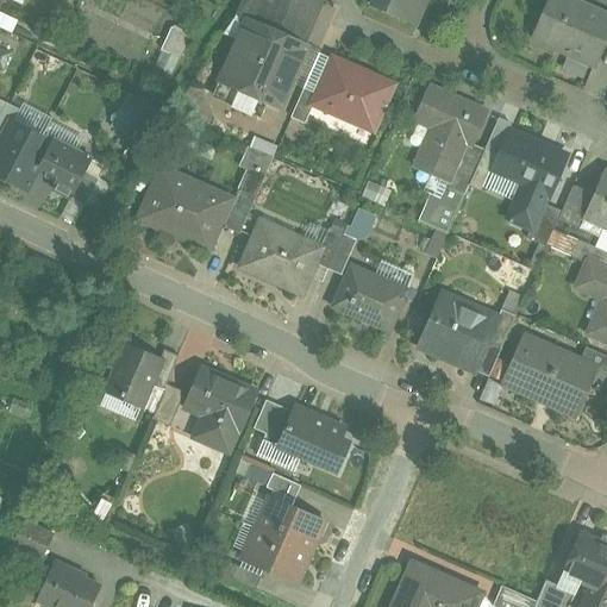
[(239,0),(235,13),(245,18),(277,32),(289,6),(275,0),(239,0)]
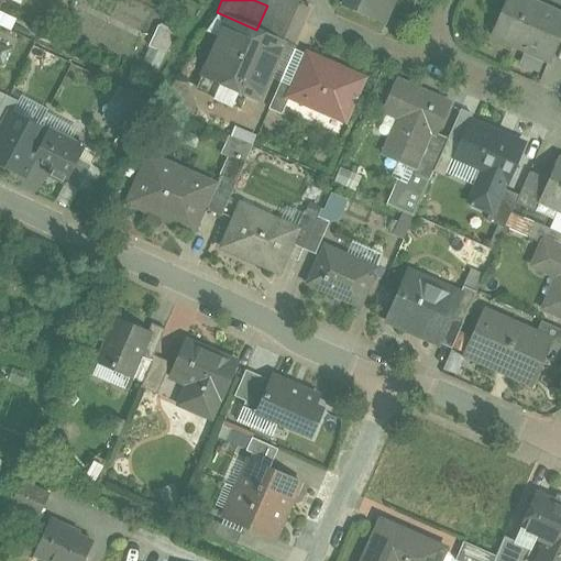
[(272,0),(270,7),(267,6),(256,30),(282,41),(299,0),(272,0)]
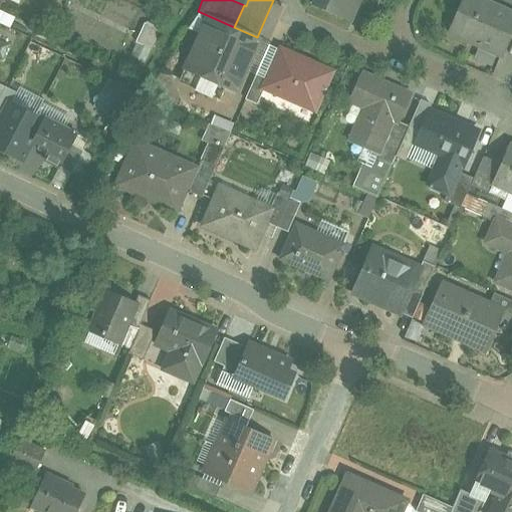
[(311,0),(311,2),(348,18),(356,0),(311,0)]
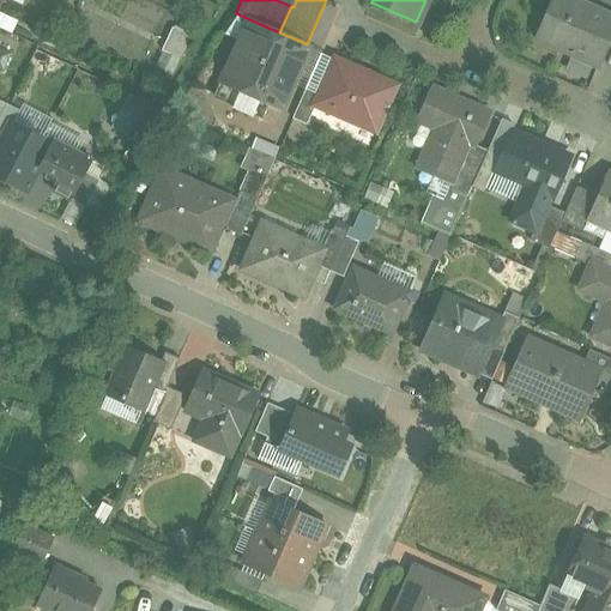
[(610,14),(575,0),(551,0),(537,36),(598,62),(610,32),(610,31),(610,14)]
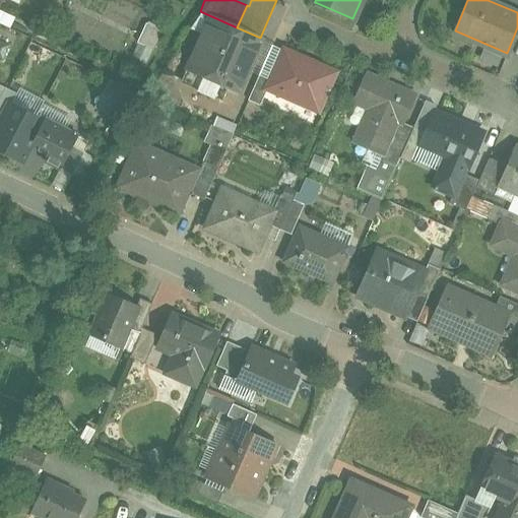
[(237,27),(209,15),(190,58),(186,67),(208,76),(207,76),(215,79),(227,85),(238,89),(261,38),(260,38),(237,27)]
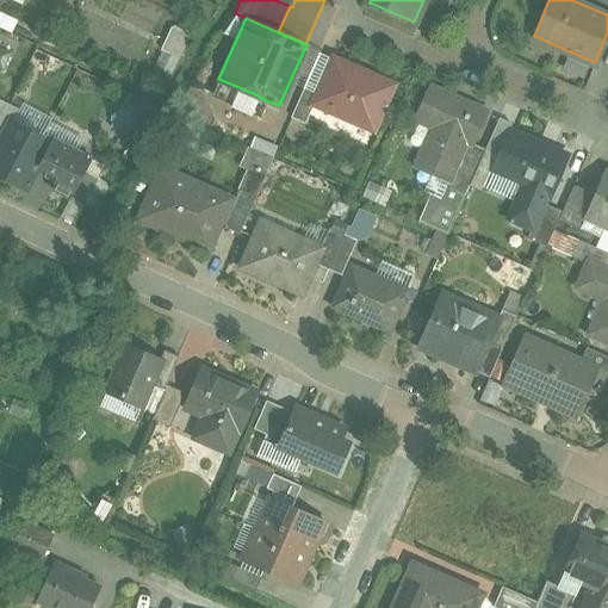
[(167,72),(185,31),(165,23),(147,63),(167,72)]
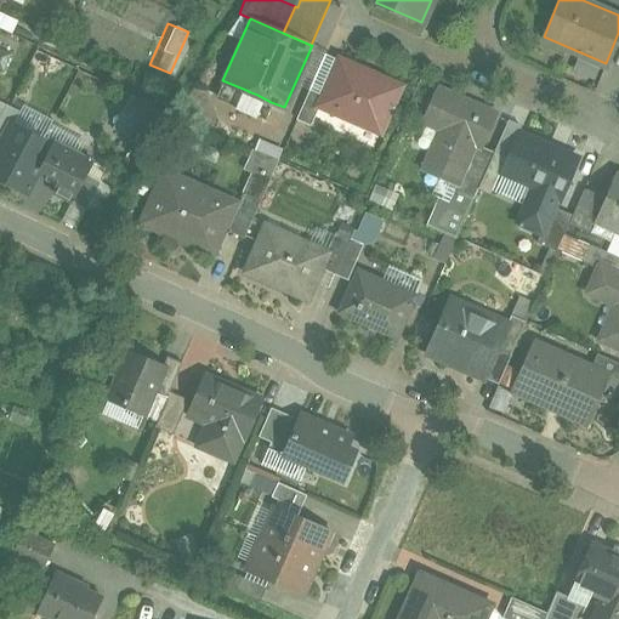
[(379,77),(339,58),(325,89),(318,104),(319,104),(380,131),(401,84),(380,75),(379,77)]
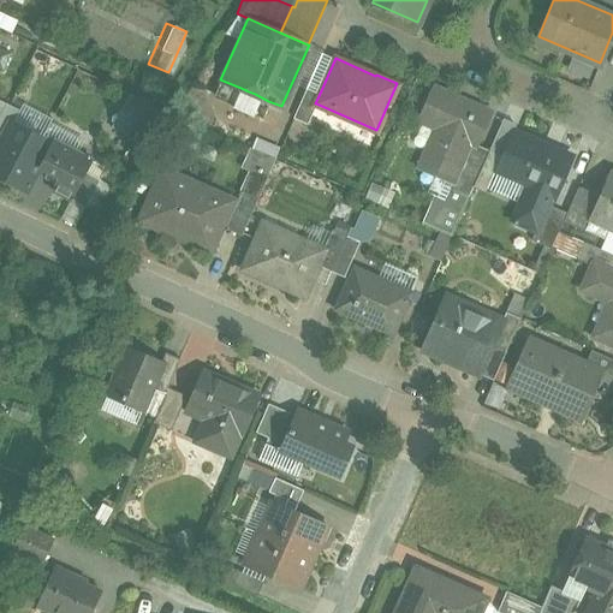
[(309,82),(293,117),(308,123),(316,103),(315,103),(322,88),(309,82)]
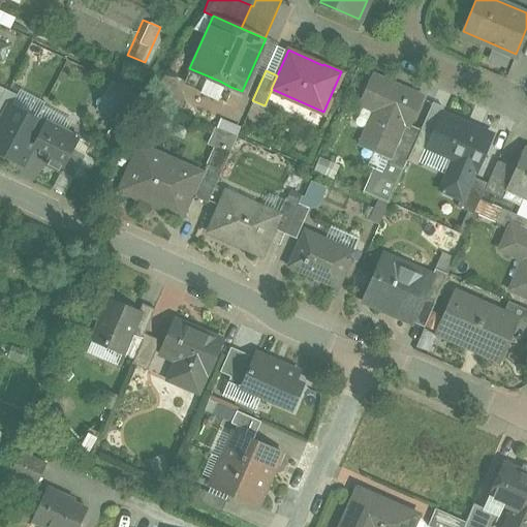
[(421,94),(372,73),(360,102),(374,109),(360,142),(390,154),(395,144),(404,121),(408,122),(421,94)]
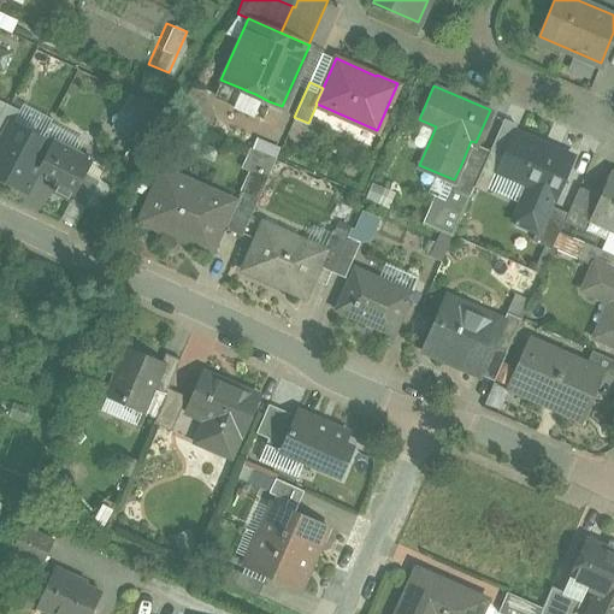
[(269,101),(255,94),(248,110),(263,116),(269,101)]
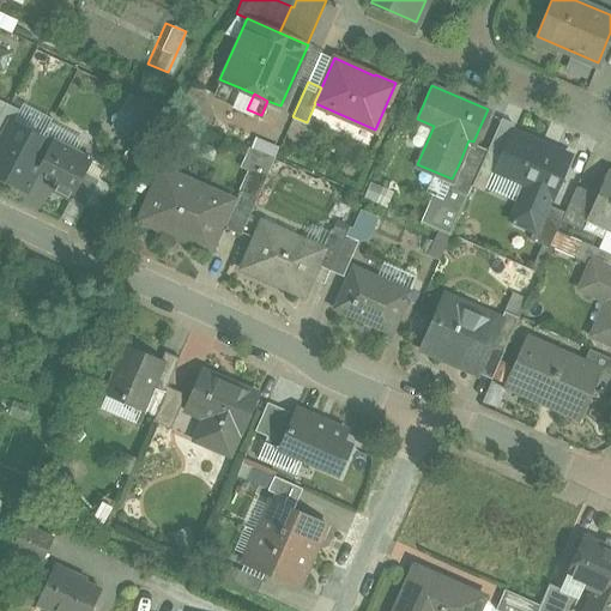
[(22,108),(7,102),(0,115),(0,138),(11,119),(14,120),(22,108)]
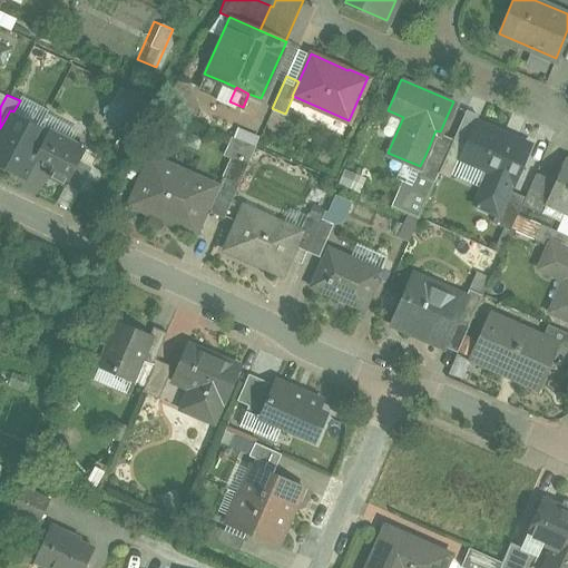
[(0,128),(0,169),(21,182),(37,154),(39,148),(38,147),(29,143),(15,136),(25,117),(13,111),(10,110),(0,128)]
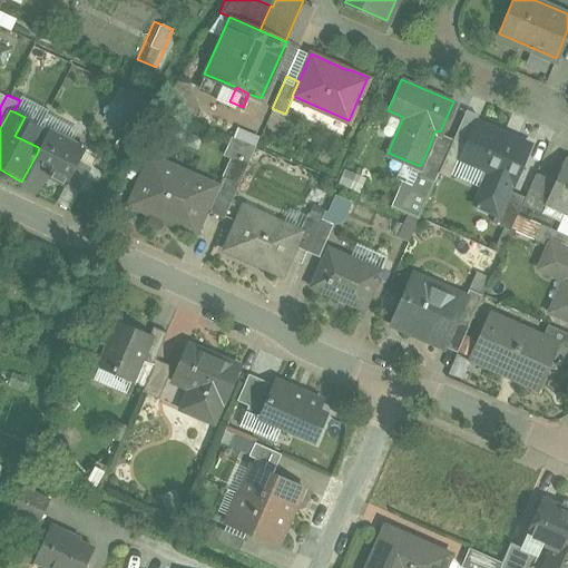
[(530,145),(476,120),(459,159),(488,172),(475,203),(496,212),(497,213),(507,188),(510,182),(513,183),(530,145)]
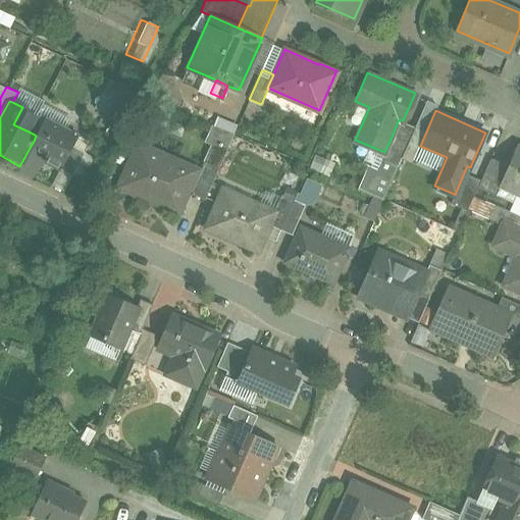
[(44,117),(36,113),(27,131),(35,135),(44,117)]
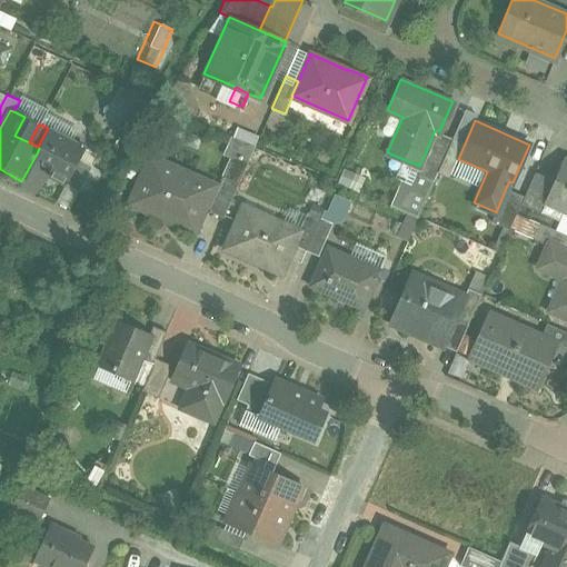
[(85,147),(48,128),(38,147),(39,148),(37,153),(53,162),(48,173),(66,183),(79,158),(85,147)]
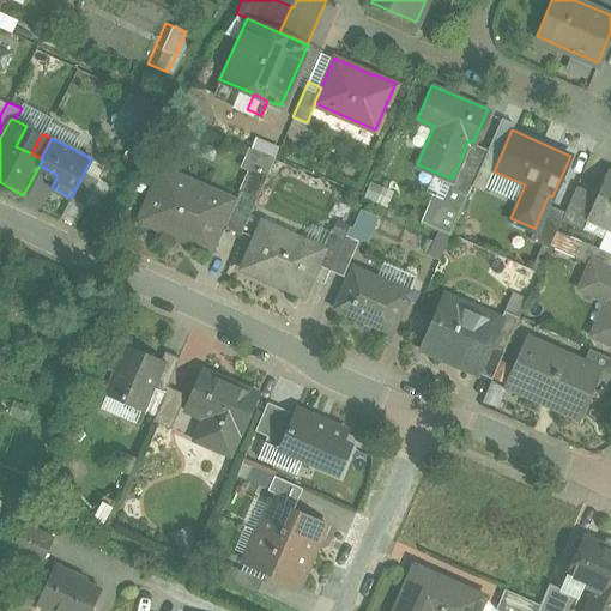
[(473,141),(469,140),(458,167),(476,174),(488,147),(473,141)]
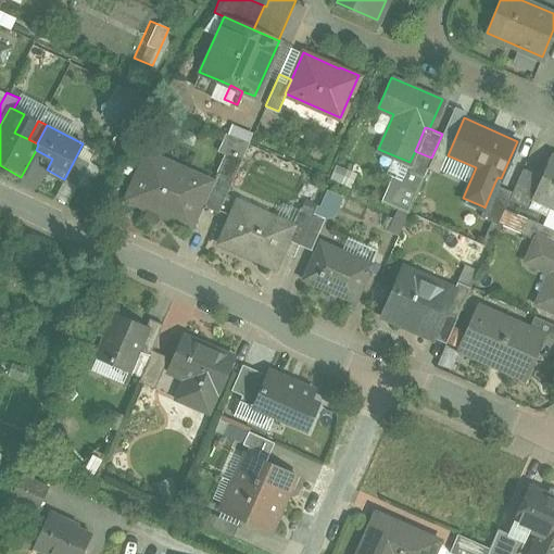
[(89,161),(77,154),(64,179),(76,186),(89,161)]
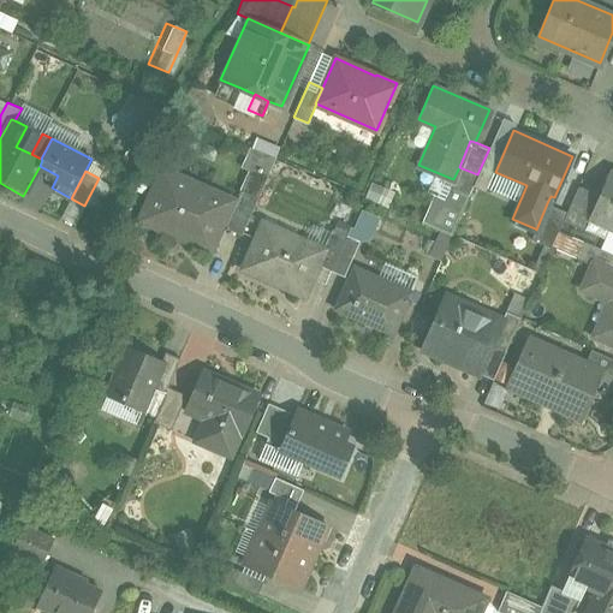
[(185,185),(164,176),(165,172),(164,171),(143,220),(210,249),(231,201),(186,182),(185,185)]
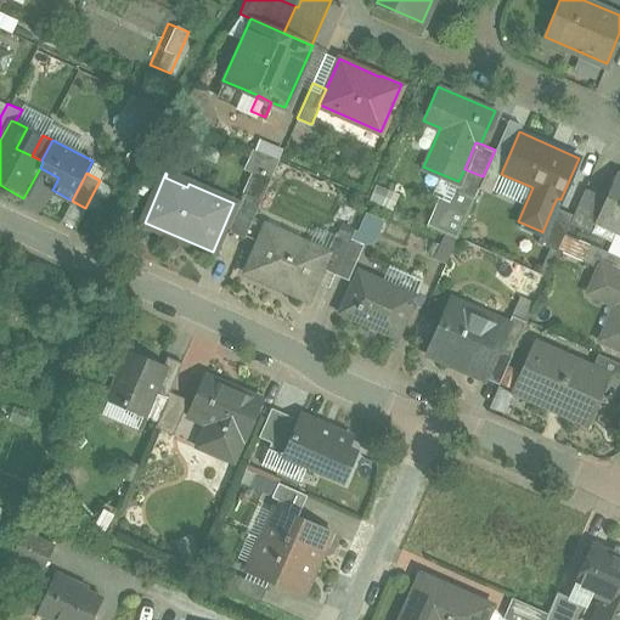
[(619,175),(616,175),(607,197),(598,215),(619,225),(619,175)]
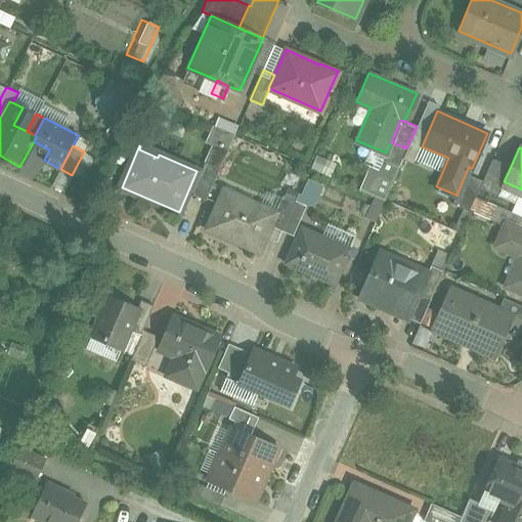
[(511,166),(492,158),(482,180),(479,187),(497,196),(498,194),(494,192),(501,180),(504,181),(511,166)]
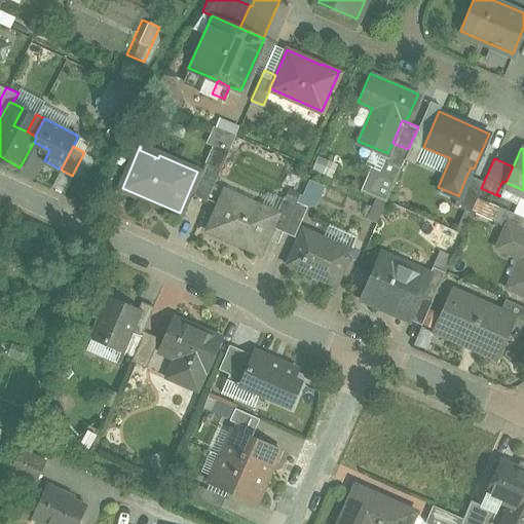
[(220,169),(208,162),(193,195),(206,200),(220,169)]
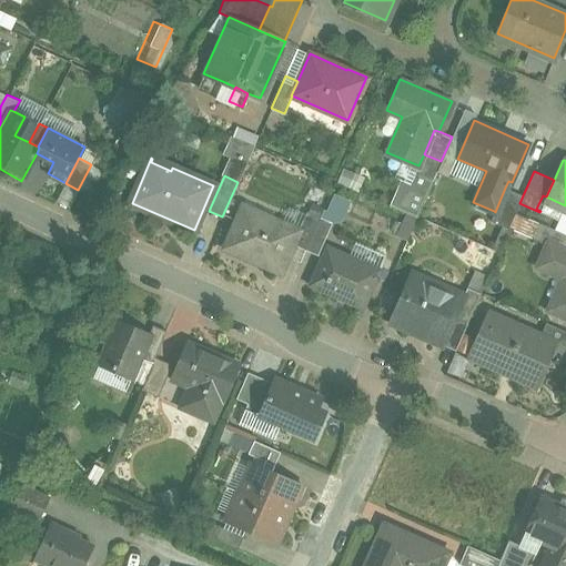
[(505,188),(495,212),(494,211),(489,220),(508,228),(519,203),(523,195),(505,188)]
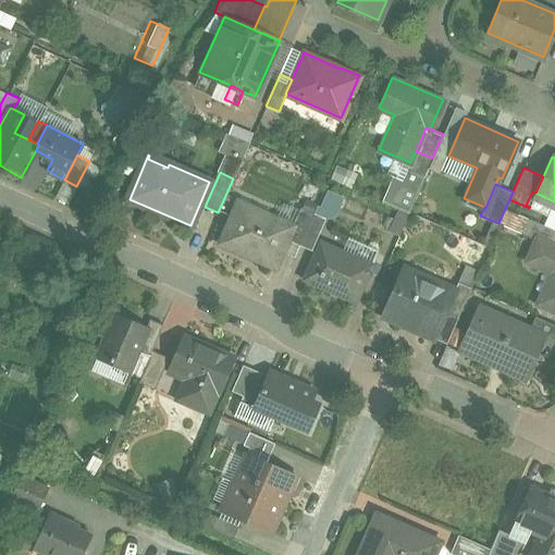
[(554,201),(535,193),(532,192),(526,205),(530,207),(529,208),(546,216),(552,204),(554,205),(554,201)]
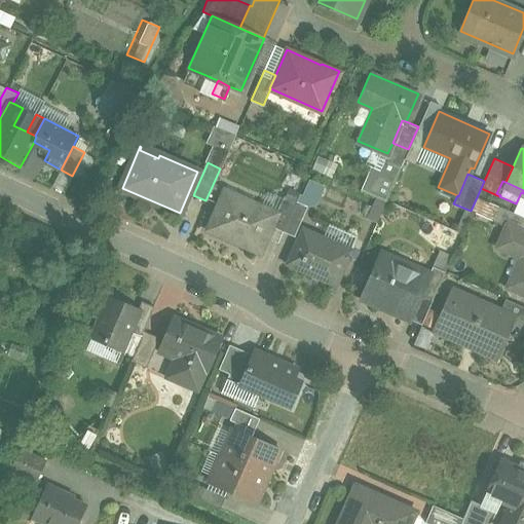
[(276,212),(226,189),(209,228),(227,236),(227,235),(262,251),(272,227),(278,212),(276,212)]
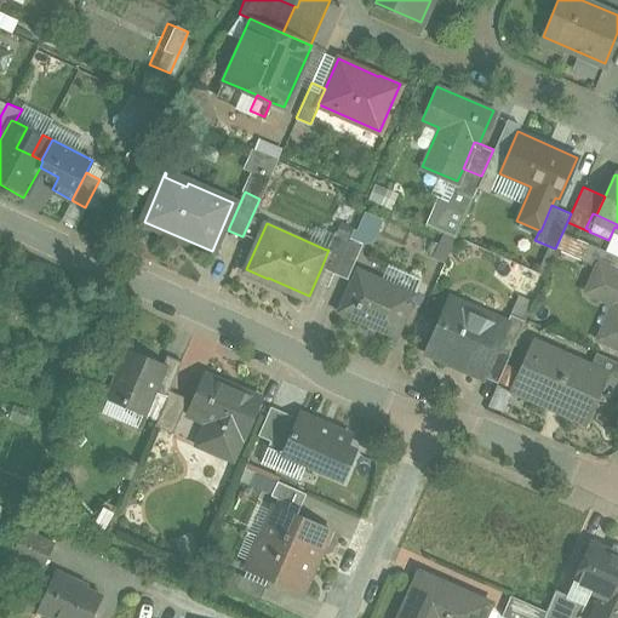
[(335,230),(326,250),(328,250),(321,268),(333,273),(349,236),(335,230)]
